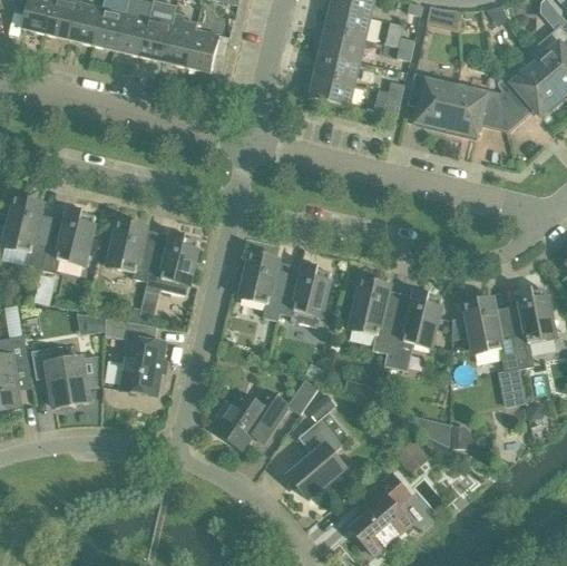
[(20,28),(45,33),(51,0),(13,0),(11,9),(25,12),(20,28)]
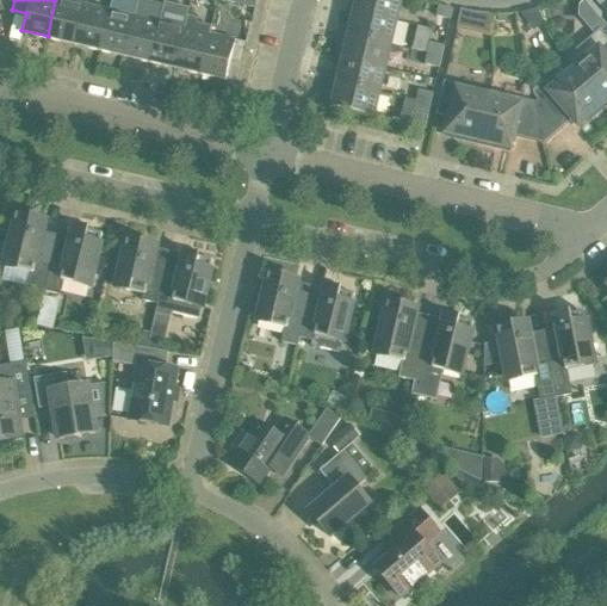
[(55,0),(48,36),(74,42),(84,1),(79,0),(55,0)]
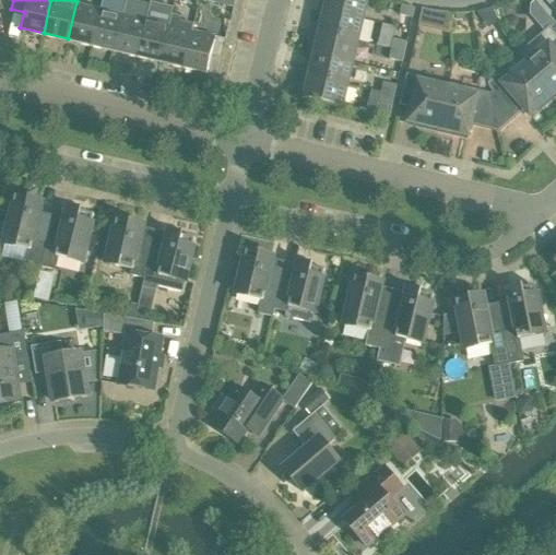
[(91,44),(114,49),(122,12),(120,11),(122,1),(118,0),(101,0),(99,7),(91,44)]
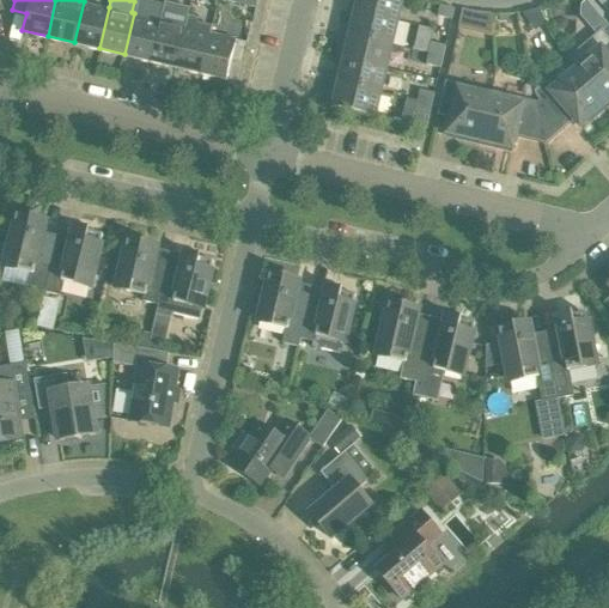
[(351,0),(349,6),(396,17),(400,0),(351,0)]
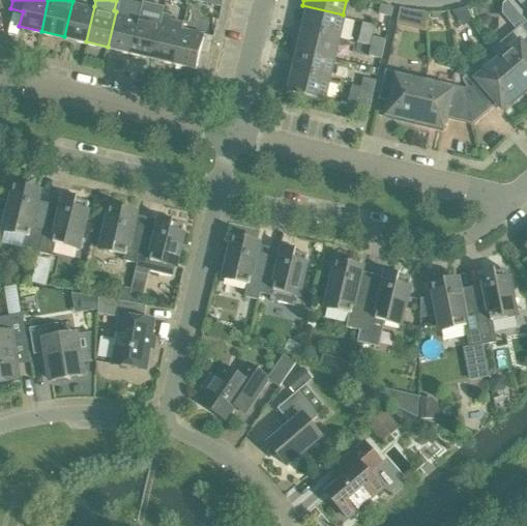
[(378,0),(375,10),(388,13),(390,3),(378,0)]
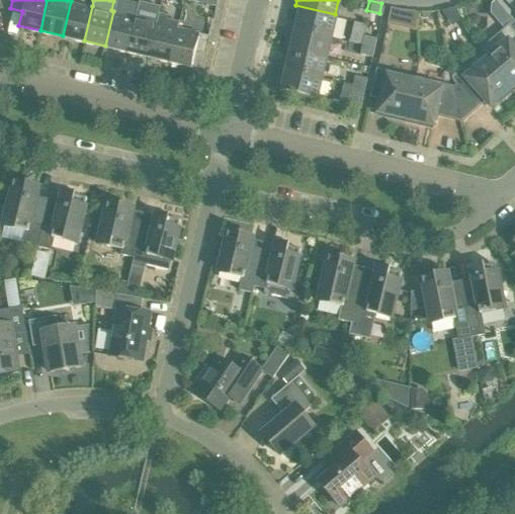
[(71,1),(63,35),(84,40),(92,6),(71,1)]
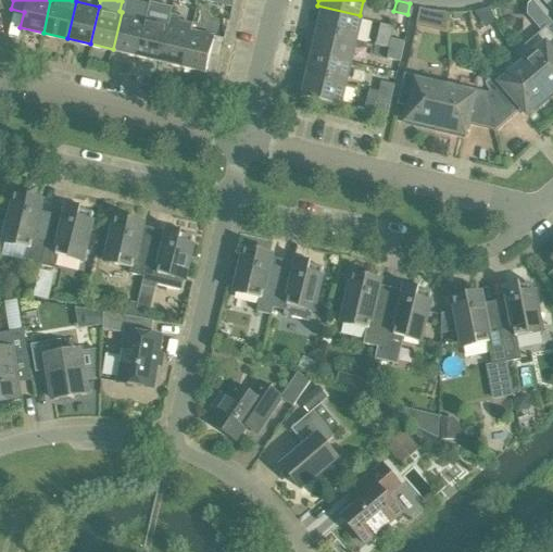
[(441,27),(444,9),(436,8),(428,7),(419,4),(415,22),(441,27)]
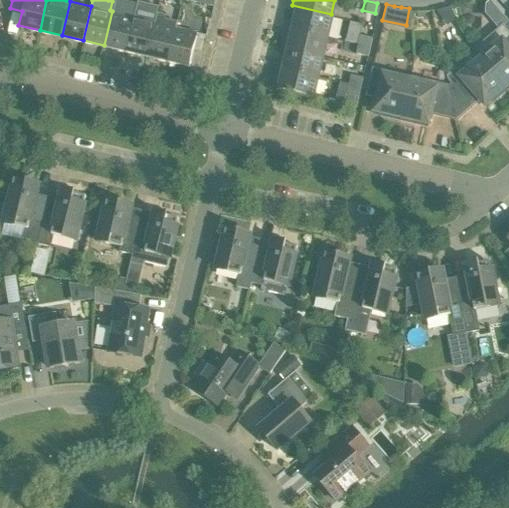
[(294,17),(292,26),(326,34),(331,14),(292,5),(289,16),(294,17)]
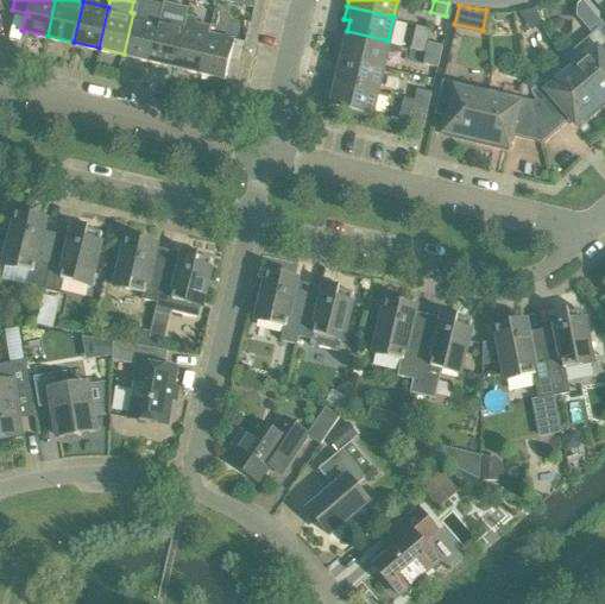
[(149,60),(174,65),(186,12),(183,12),(181,24),(158,19),(149,60)]
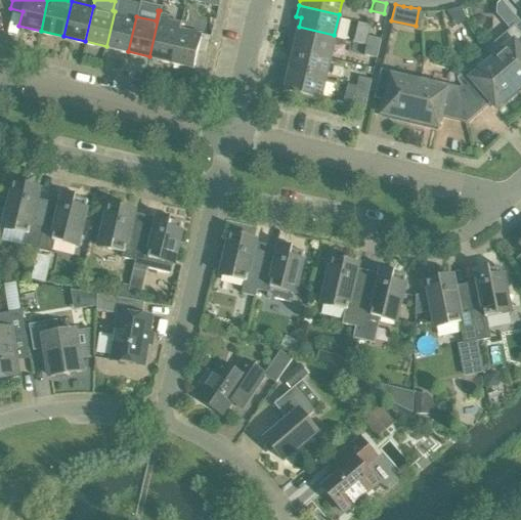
[(149,56),(171,61),(179,27),(177,26),(179,19),(167,16),(164,11),(160,10),(149,56)]
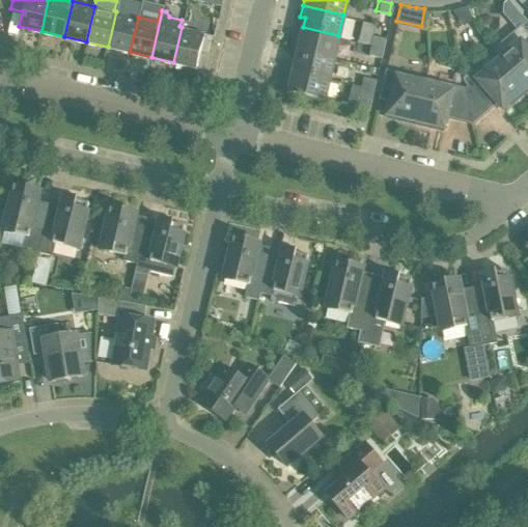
[(108,47),(130,52),(138,17),(116,11),(108,47)]
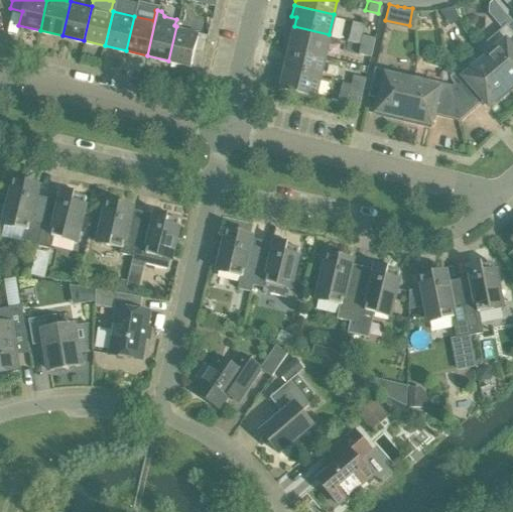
[(507,21),(483,41),(491,50),(485,56),(511,87),(512,84),(512,21),(510,25),(507,21)]
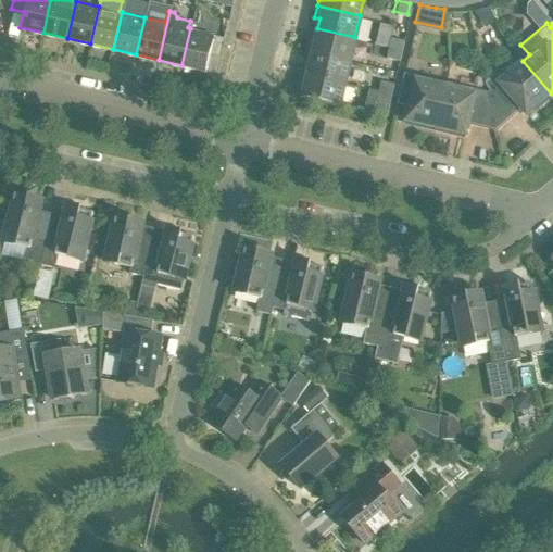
[(213,34),(190,28),(181,65),(204,71),(213,34)]
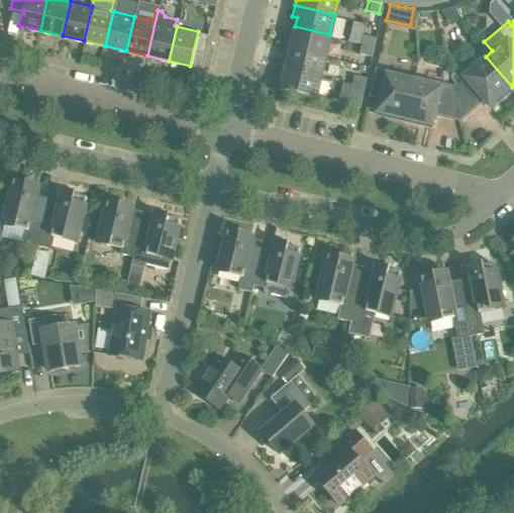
[(288,34),(285,45),(325,55),(329,34),(295,26),(293,35),(288,34)]
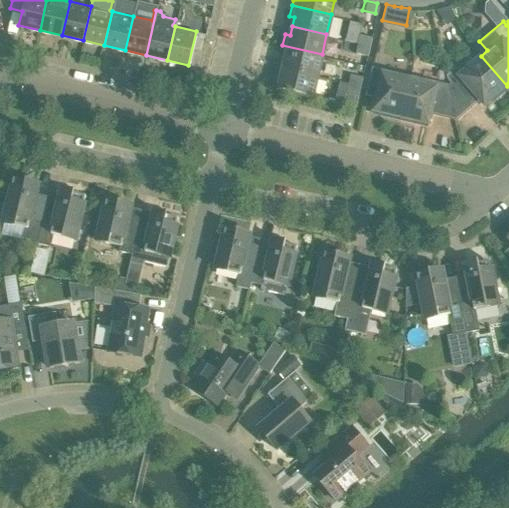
[(357,41),(369,44),(372,35),(359,32),(357,41)]
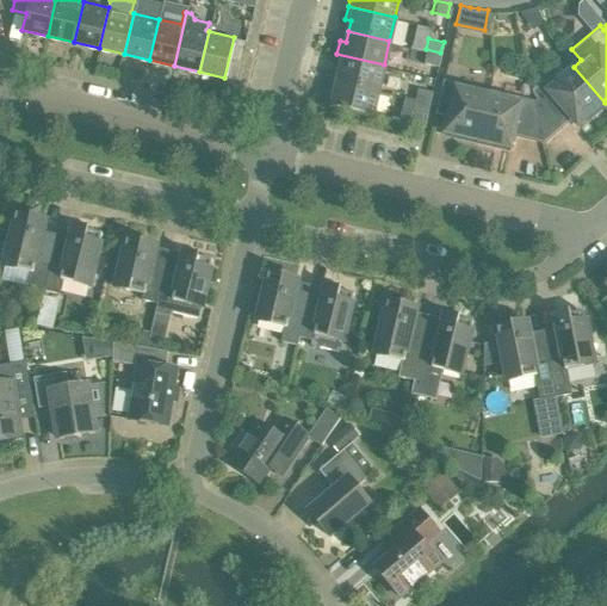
[(440,53),(426,49),(423,61),(438,63),(440,53)]
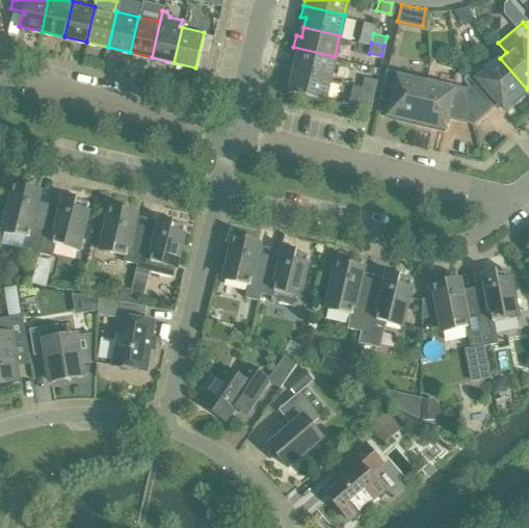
[(296,59),(293,69),(329,77),(335,56),(293,47),(291,58),(296,59)]
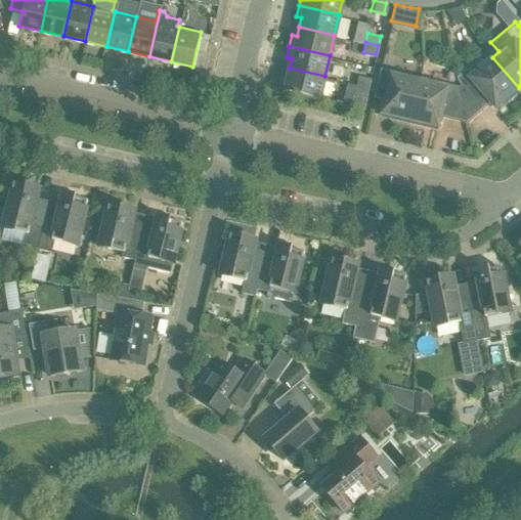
[(461,83),(459,84),(467,119),(490,98),(495,103),(505,95),(507,98),(519,88),(492,57),(472,74),(466,67),(457,75),(458,79),(461,83)]
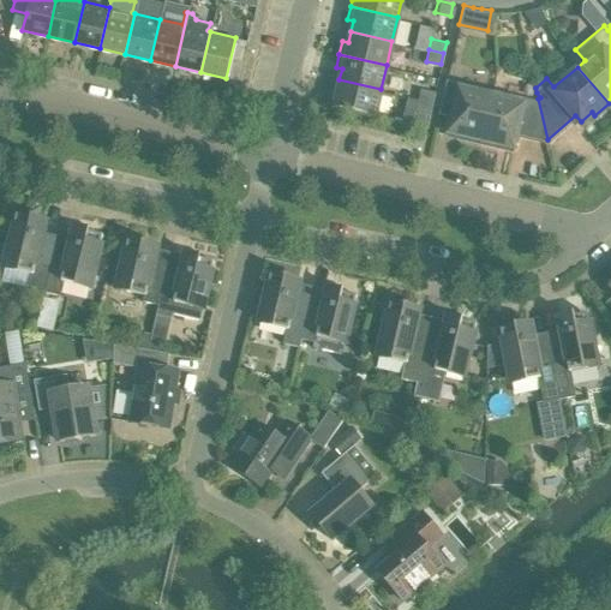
[(447,77),(438,112),(453,115),(449,130),(463,132),(462,136),(480,141),(492,88),(447,77)]
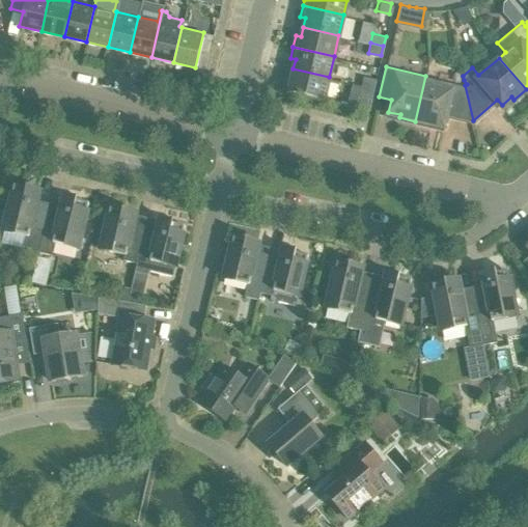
[(283,89),(324,99),(329,77),(293,68),(290,77),(286,76),(283,89)]
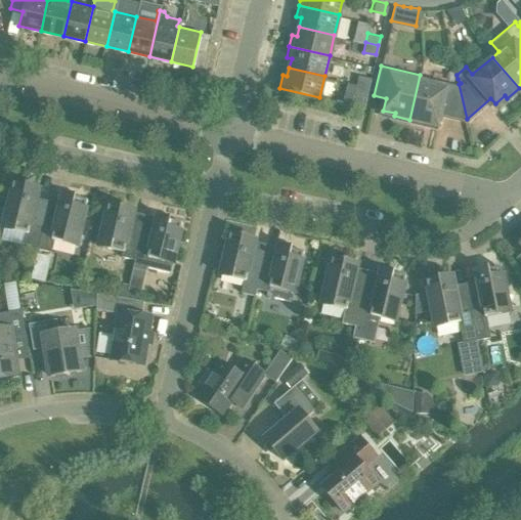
[(356,83),(368,86),(371,77),(358,74),(356,83)]
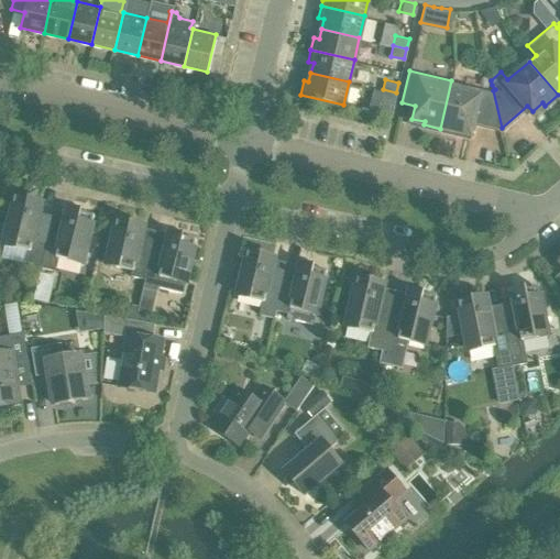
[(470,132),(472,121),(502,128),(493,90),(451,80),(440,129),(457,132),(457,129),(470,132)]
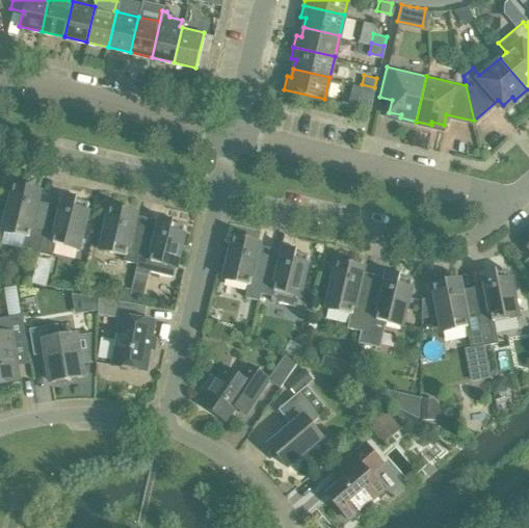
[(374,87),(362,84),(360,94),(372,97),(374,87)]
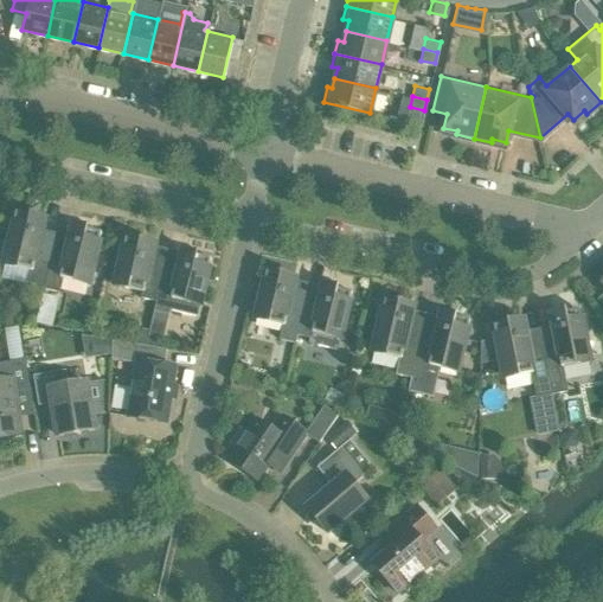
[(43,283),(56,231),(42,228),(44,218),(42,217),(42,215),(19,210),(19,212),(15,211),(4,262),(31,268),(27,280),(43,283)]
